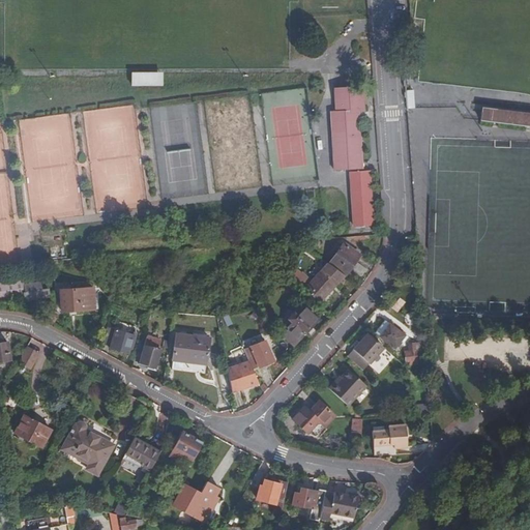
[(328,108),(331,165),(360,164),(357,116),(350,116),(349,108),(357,107),(362,107),(361,83),(331,84),(333,108),(328,108)]
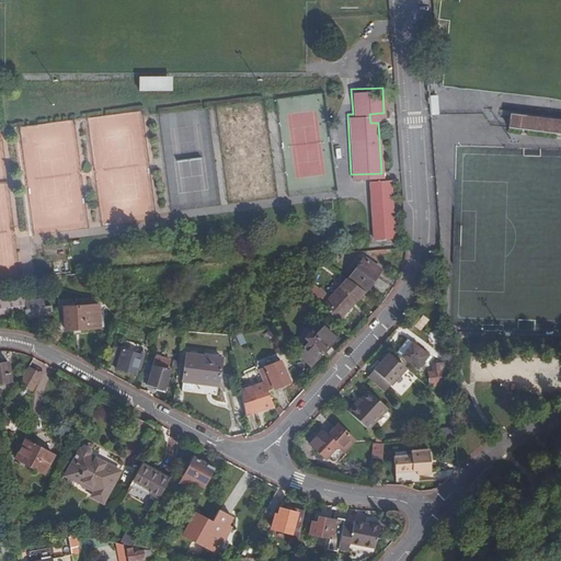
[(436,92),(428,93),(430,112),(438,112),(436,92)]
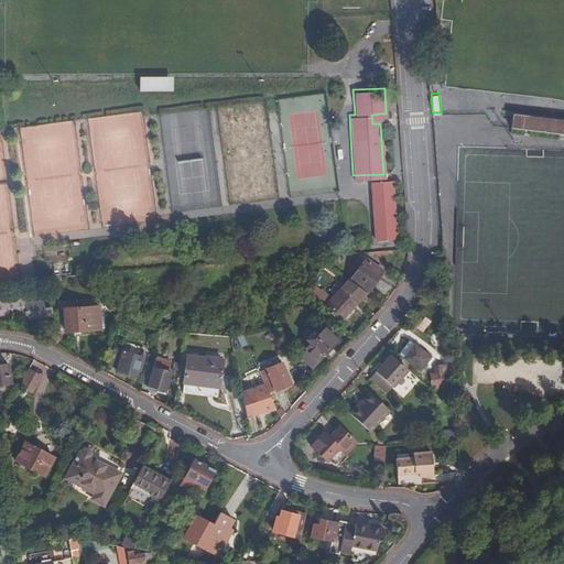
[(563,110),(513,105),(511,121),(563,127),(563,110)]
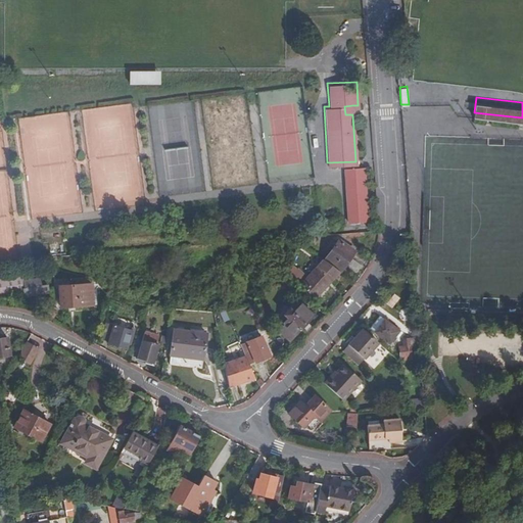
[(352,114),(352,105),(344,106),(345,114),(352,114)]
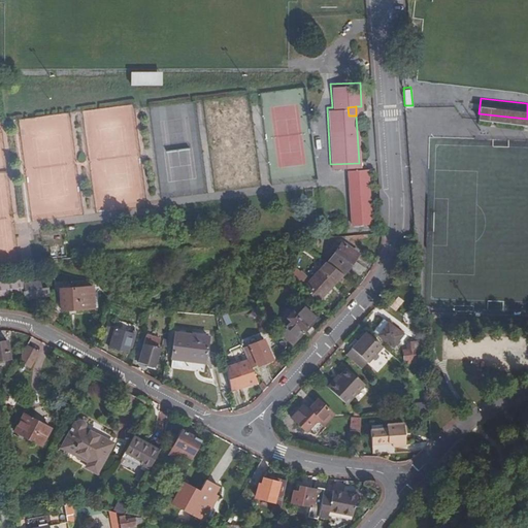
[(348,168),(351,221),(370,220),(367,167),(348,168)]
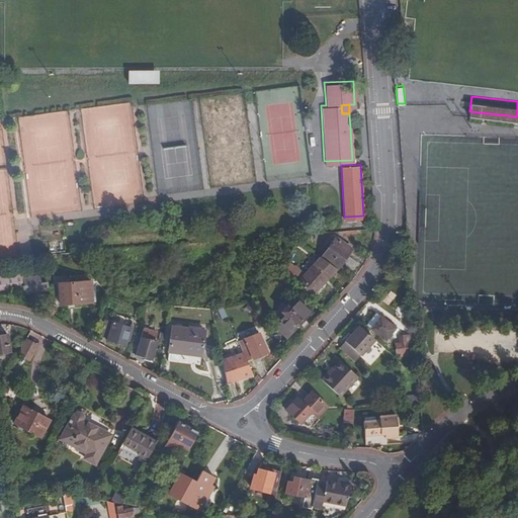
[(312,240),(301,235),(299,239),(309,244),(312,240)]
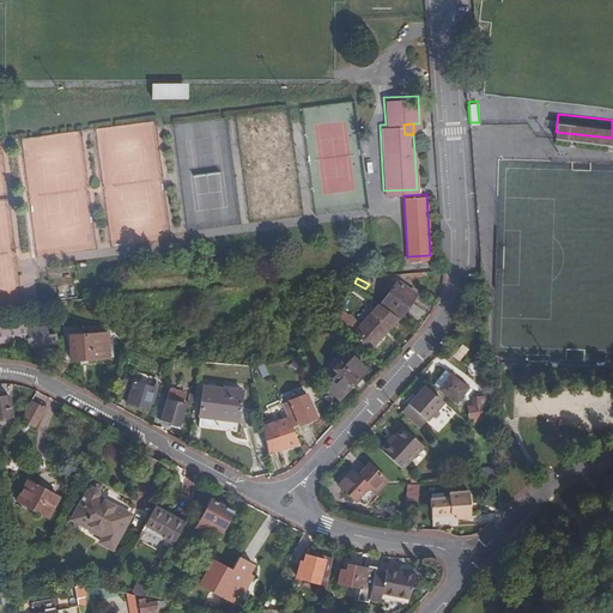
[(401,278),(386,302),(402,314),(405,315),(420,291),(401,278)]
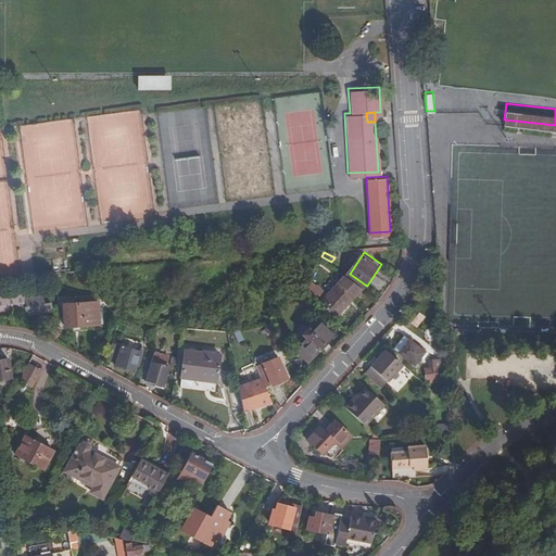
[(339,315),(365,285),(350,274),(344,272),(326,294),(310,282),(301,288),(339,315)]
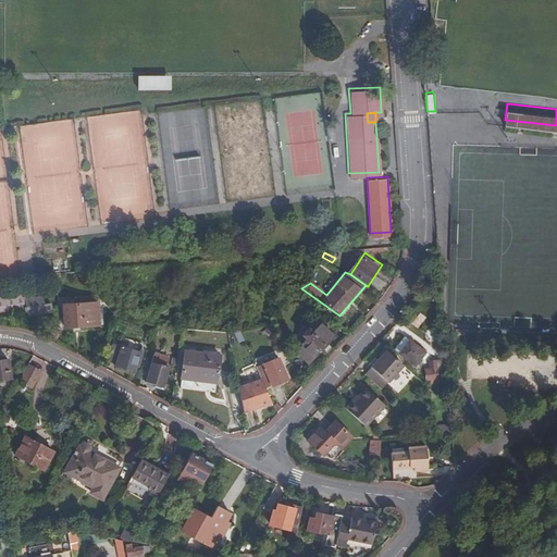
[(54,282),(44,283),(45,293),(56,292),(54,282)]
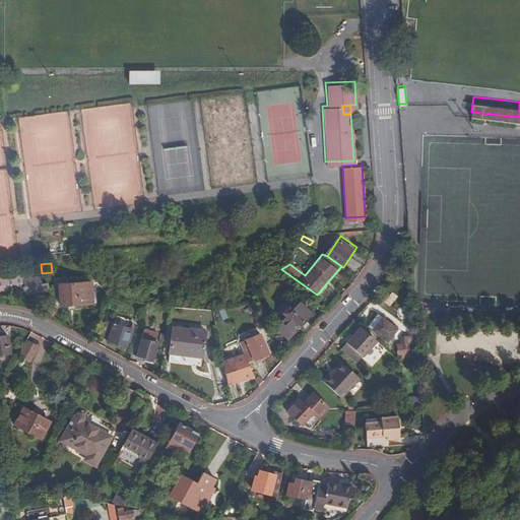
[(288,276),(281,269),(277,274),(284,280),(288,276)]
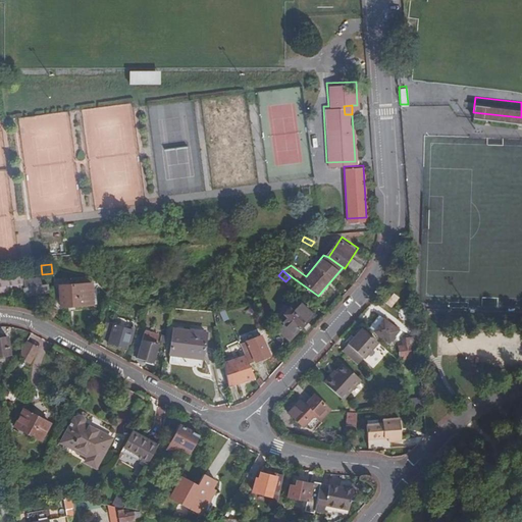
[(0,296),(24,293),(23,280),(24,280),(23,275),(0,278),(0,296)]
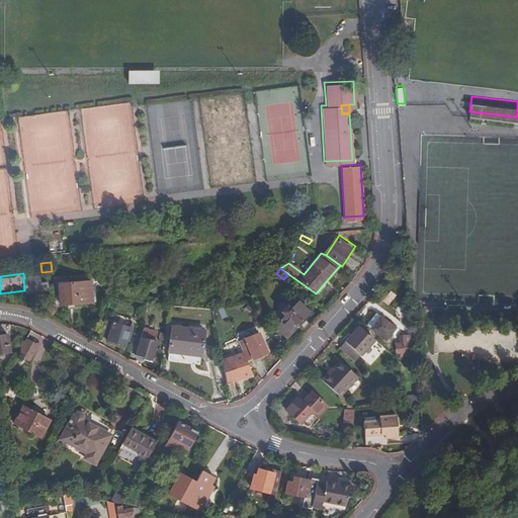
[(61,281),(62,304),(93,303),(93,280),(61,281)]
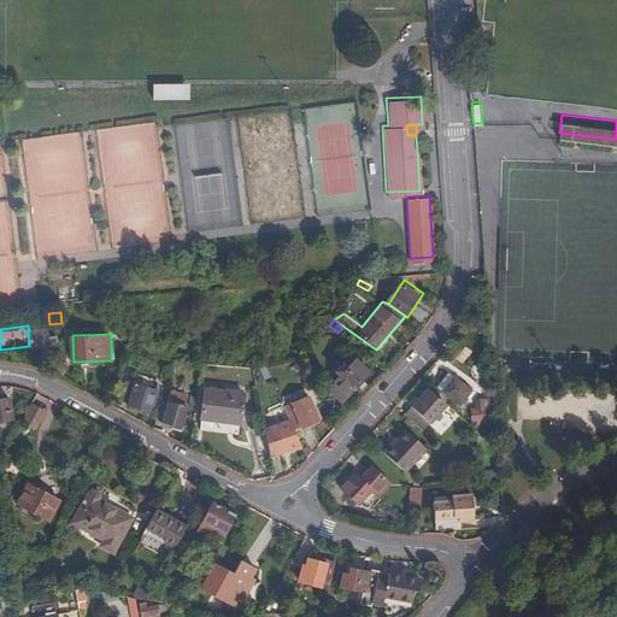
[(330,385),(344,398),(372,366),(359,354),(330,385)]
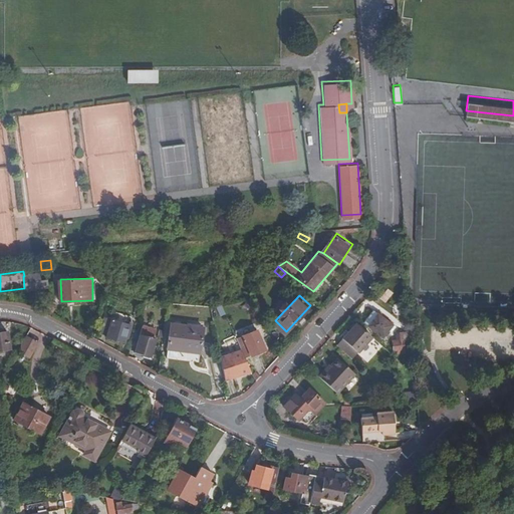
[(57,300),(54,298),(46,311),(52,315),(59,304),(56,302),(57,300)]
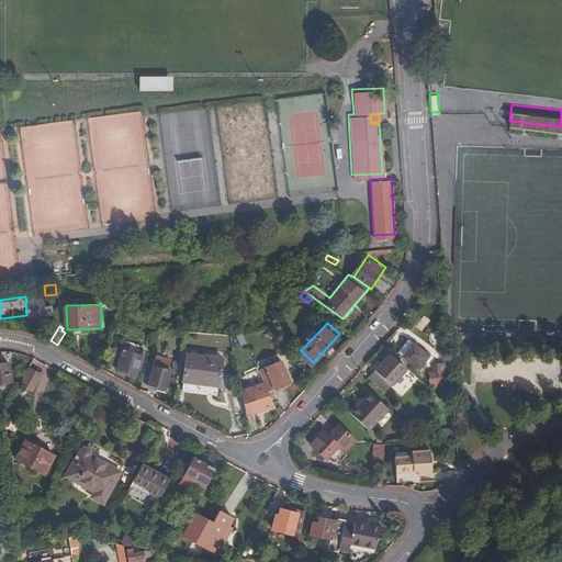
[(406,352),(402,359),(418,370),(428,357),(412,345),(406,340),(401,349),(406,352)]
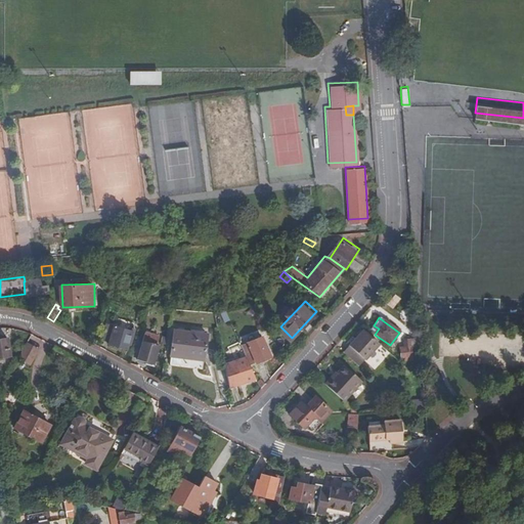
[(111,324),(105,340),(112,342),(111,346),(127,350),(129,344),(132,345),(136,331),(134,330),(134,328),(128,325),(128,330),(111,324)]
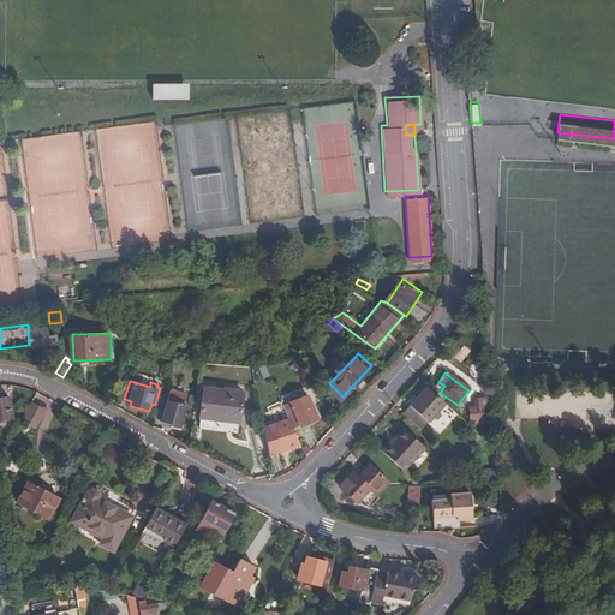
[(434,388),(440,393),(445,386),(439,382),(434,388)]
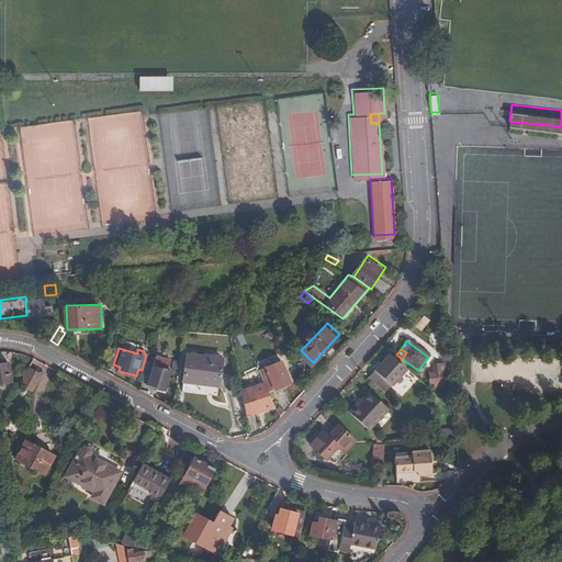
[(187,353),(184,381),(186,381),(194,382),(221,383),(223,357),(187,353)]
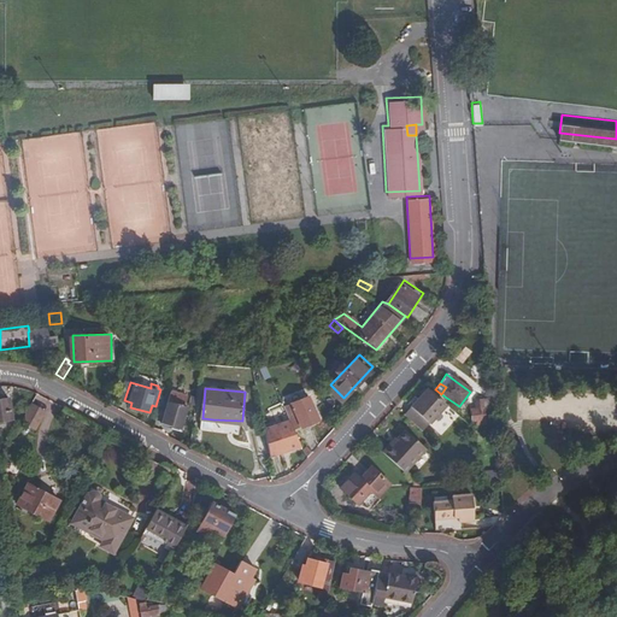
[(419,430),(444,404),(427,389),(403,416),(419,430)]
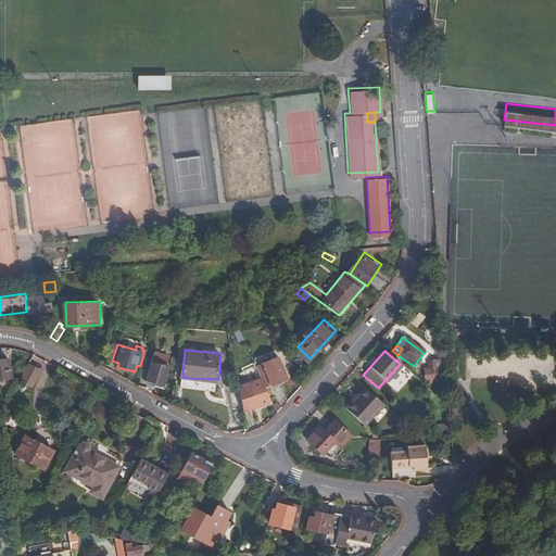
[(151,353),(146,382),(153,384),(153,388),(162,389),(166,366),(164,366),(166,356),(151,353)]
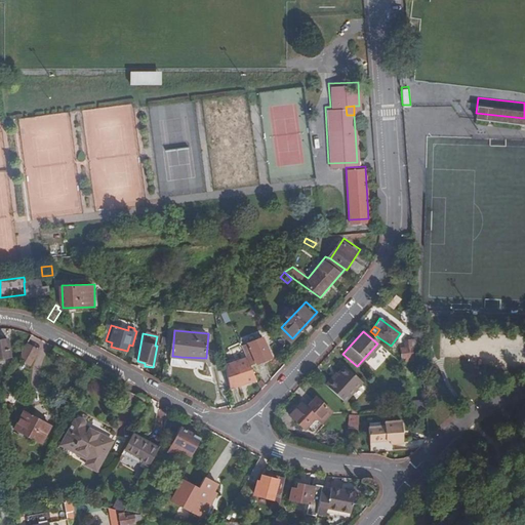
[(249,341),(257,360),(273,353),(264,334),(249,341)]
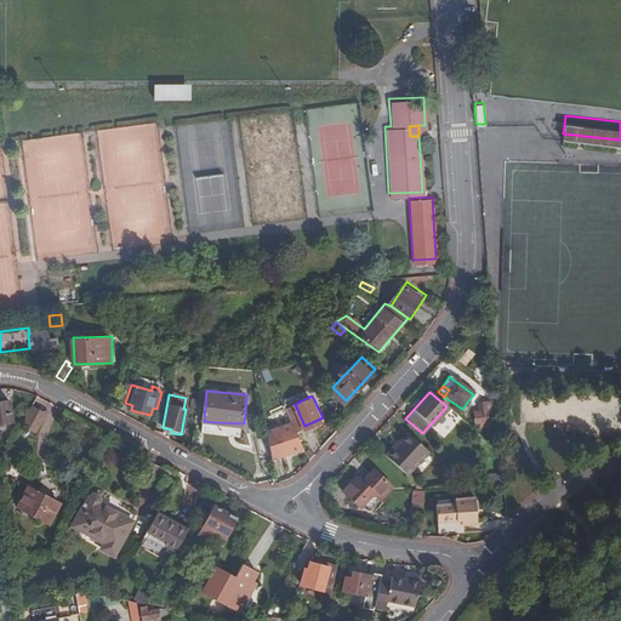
[(9,402),(0,402),(0,423),(12,422),(9,402)]
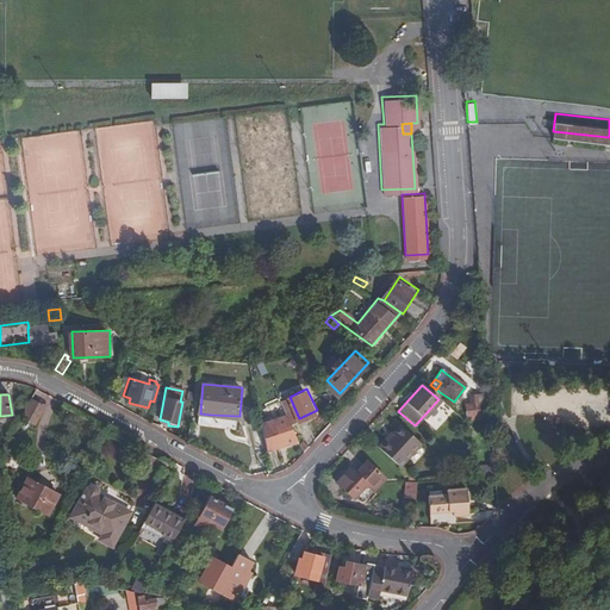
[(466,417),(480,416),(479,396),(471,397),(472,405),(465,406),(466,417)]
